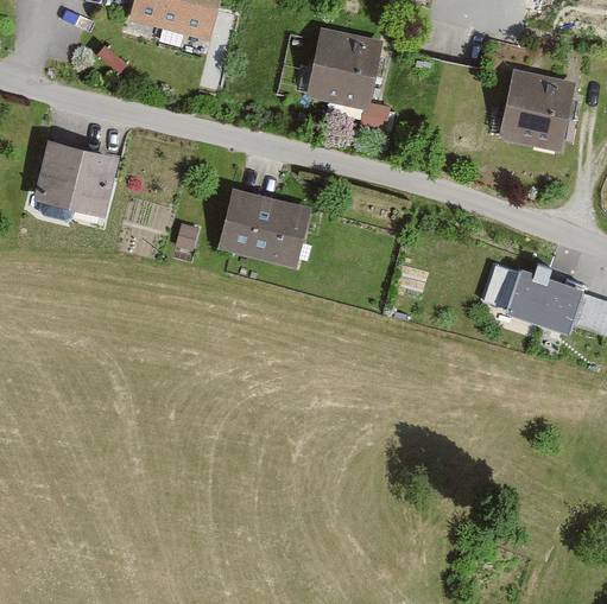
[(134,0),(130,20),(212,42),(222,0),(134,0)]
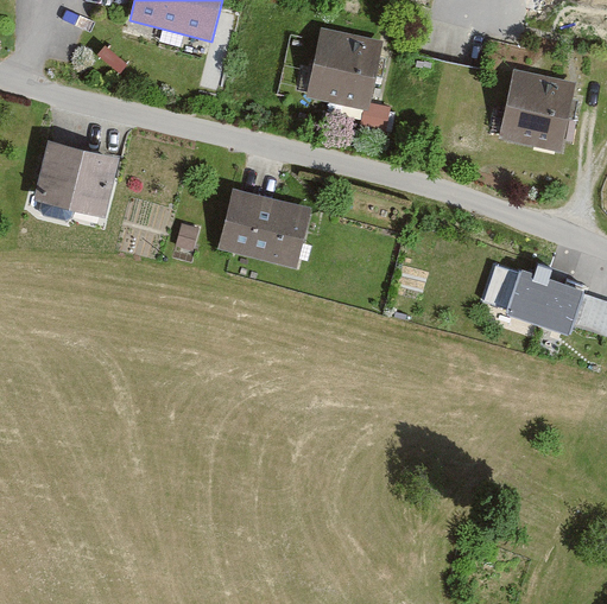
[(368,105),(380,40),(318,27),(304,97),(361,108),(359,126),(380,129),(385,108),(368,105)]
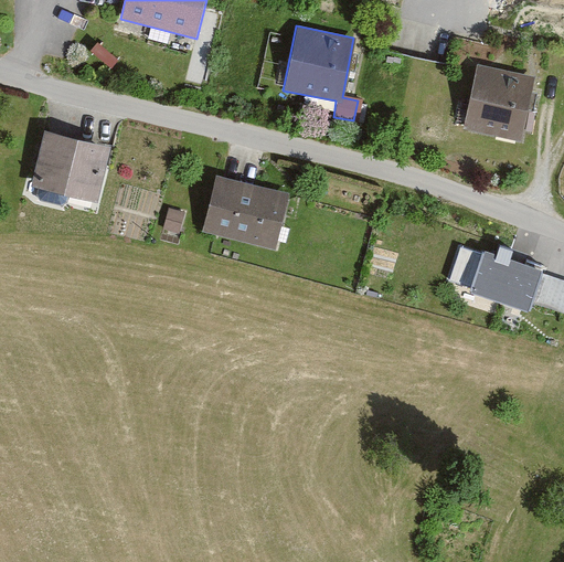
[(523,142),(538,80),(477,66),(463,128),(523,142)]
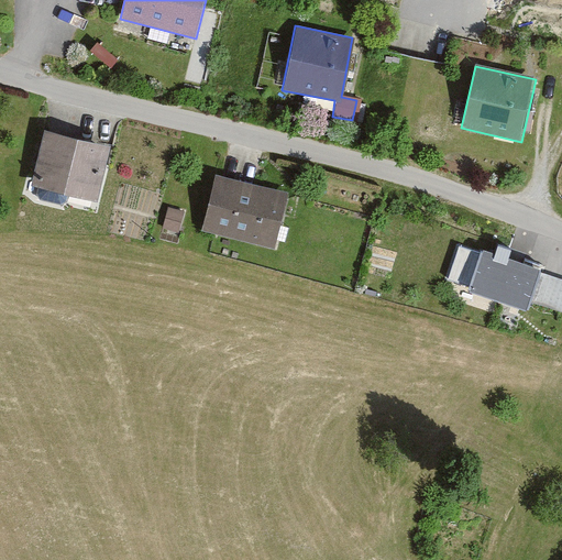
[(96,204),(109,143),(44,129),(30,188),(96,204)]
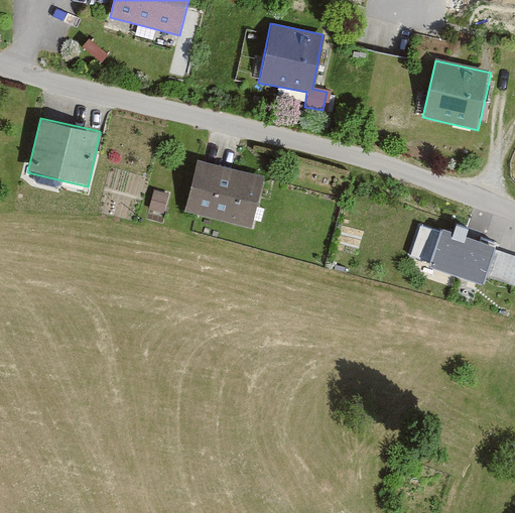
[(252,229),(264,175),(198,160),(185,213),(252,229)]
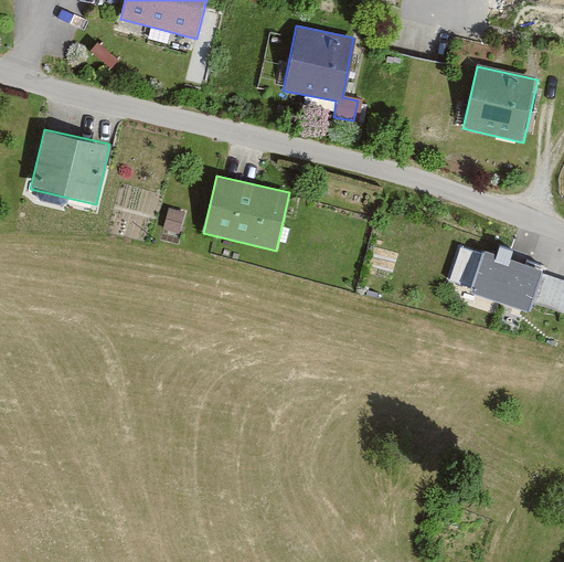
[(179,240),(182,223),(156,218),(150,243),(168,246),(169,237),(179,240)]
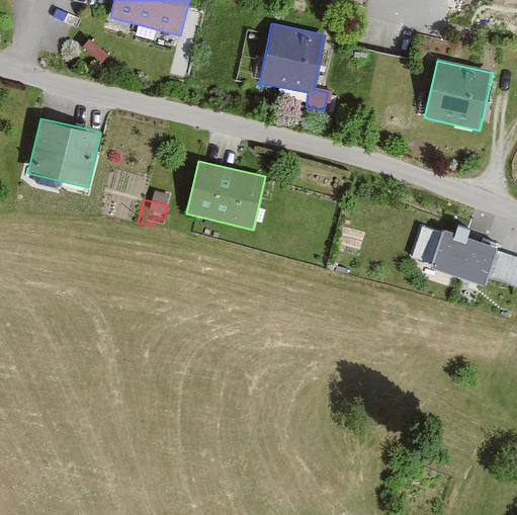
[(493,248),(444,232),(432,266),(482,282),(493,248)]
